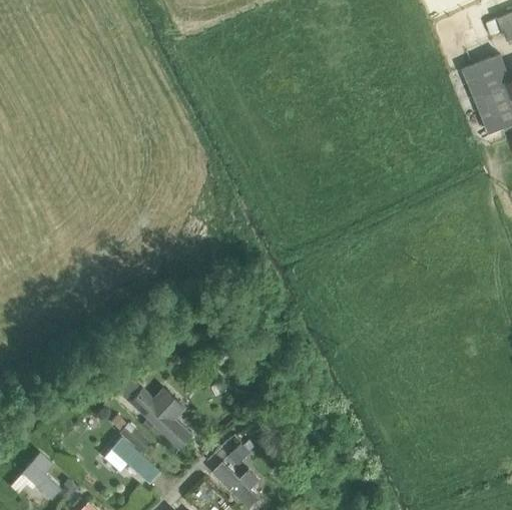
[(511,11),(497,18),(507,40),(511,37),(511,11)]
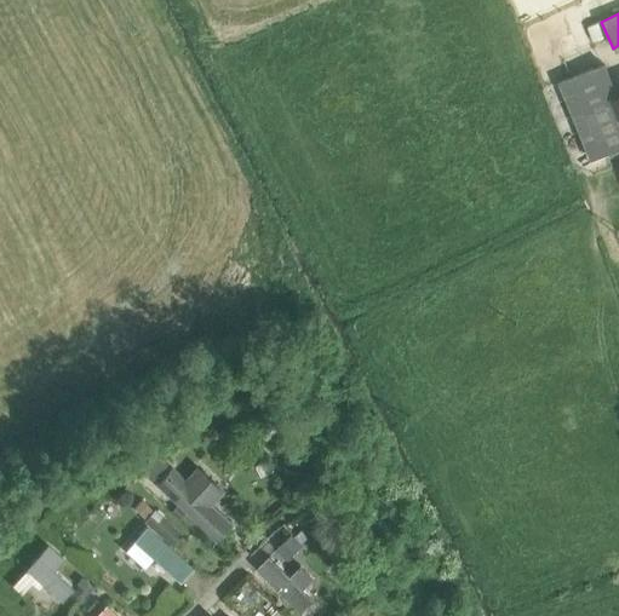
[(557,62),(561,75),(592,65),(589,53),(557,62)]
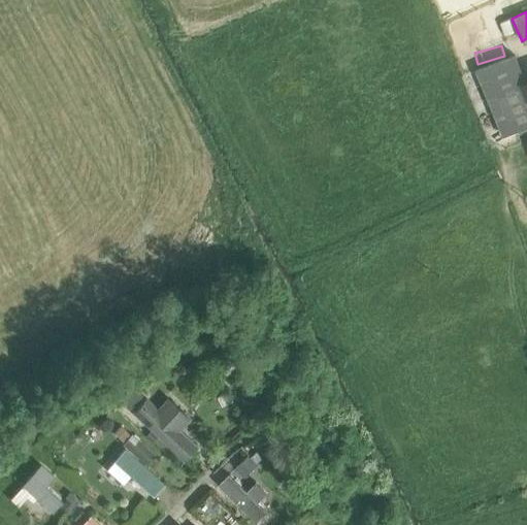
[(514,57),(478,71),(504,137),(526,128),(526,106),(519,87),(525,85),(514,57)]
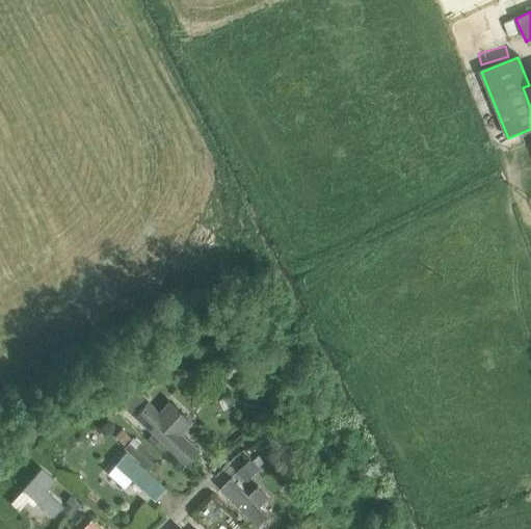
[(169,405),(158,418),(145,407),(136,418),(186,464),(196,452),(177,434),(188,422),(169,405)]
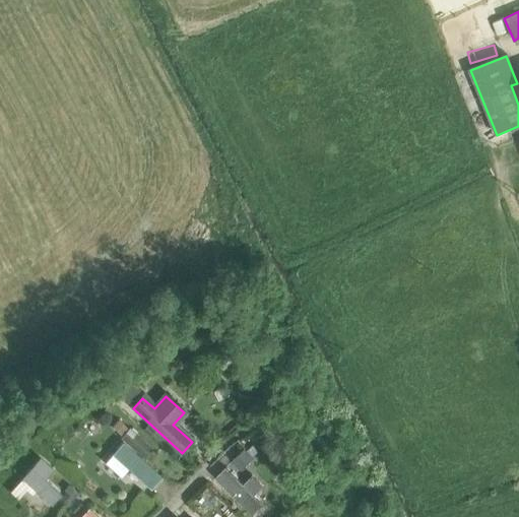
[(158,478),(122,445),(112,455),(149,489),(158,478)]
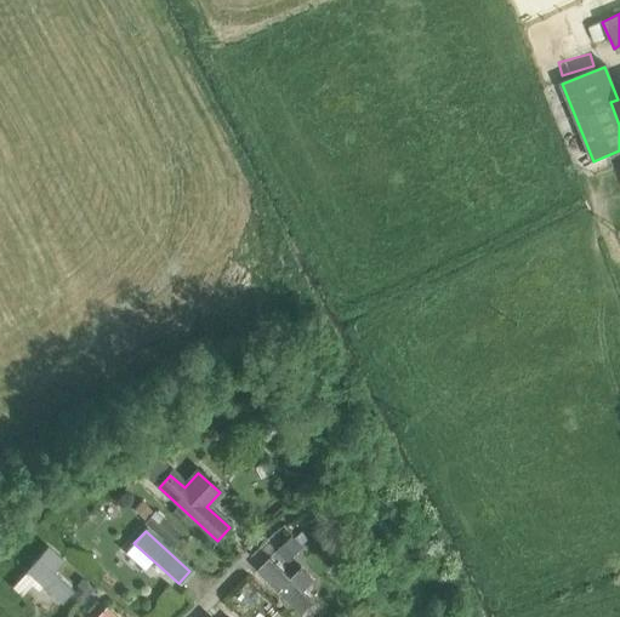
[(312,601),(269,559),(257,571),(301,613),(312,601)]
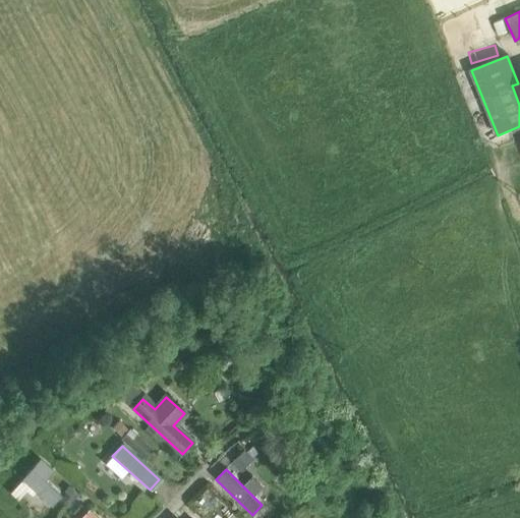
[(60,497),(31,470),(21,480),(51,507),(60,497)]
